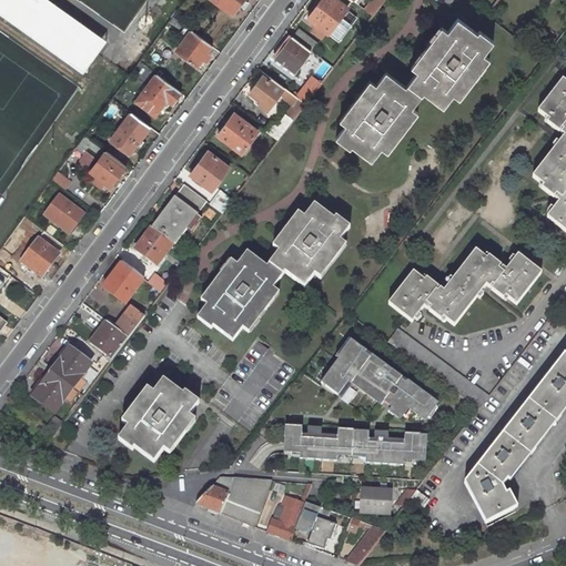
[(0,0),(0,11),(79,68),(102,36),(51,0),(0,0)]
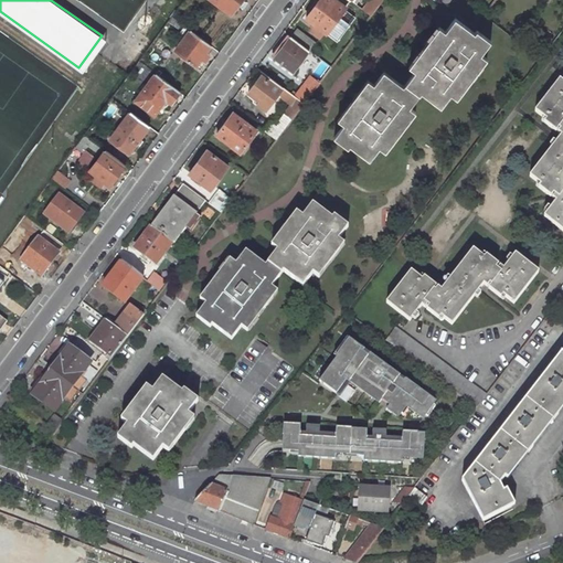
[(212,0),(229,12),(233,7),(238,0),(212,0)]
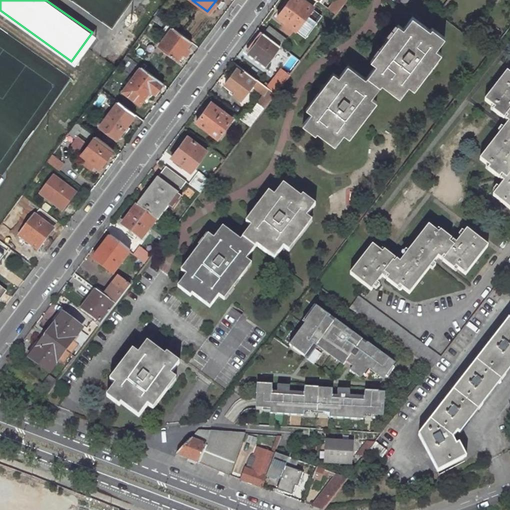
[(293,28),(309,6),(311,4),(305,0),(286,0),(279,9),(275,14),(293,28)]
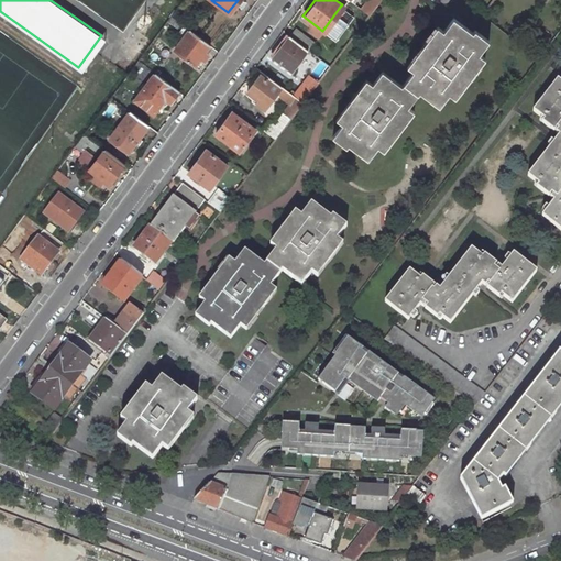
[(365,0),(360,8),(367,13),(377,0),(365,0)]
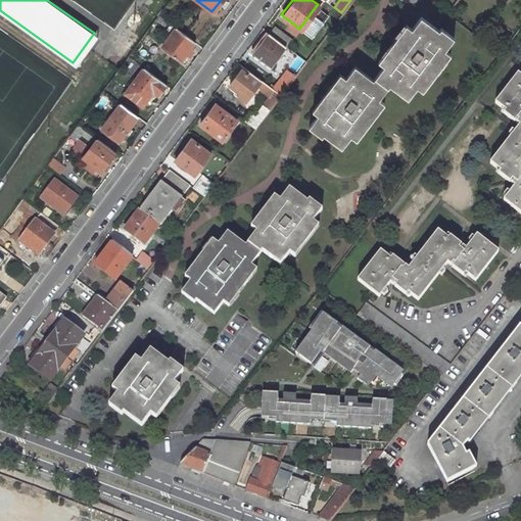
[(316,6),(299,29),(310,36),(326,13),(316,6)]
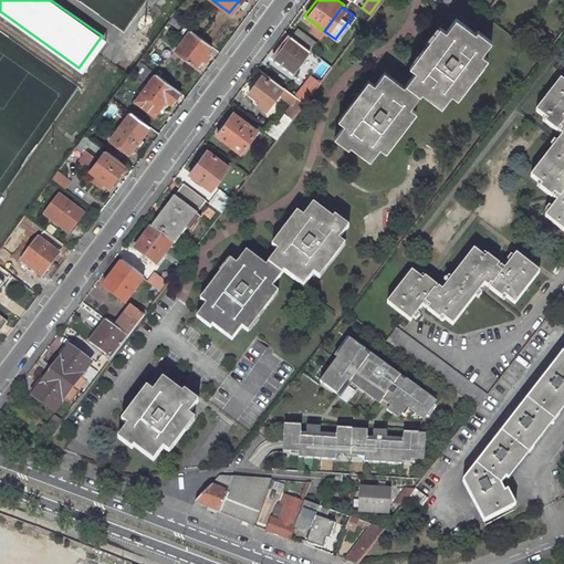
[(155,14),(144,34),(149,38),(162,19),(155,14)]
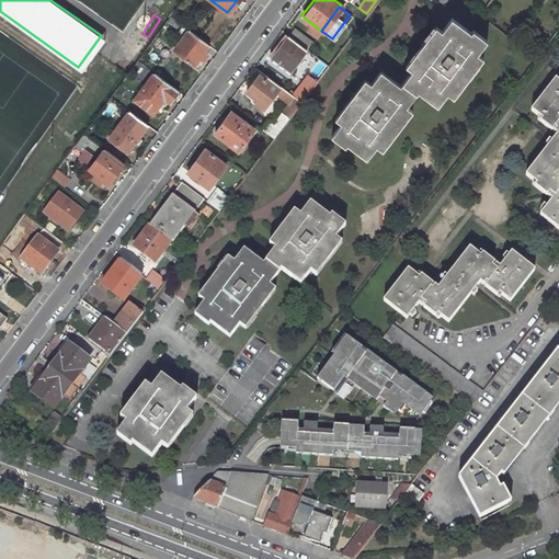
[(469,30),(449,15),(440,27),(434,23),(403,64),(410,68),(400,81),(414,91),(417,89),(435,103),(445,91),(452,95),(481,56),(475,52),(485,38),(471,27),(469,30)]
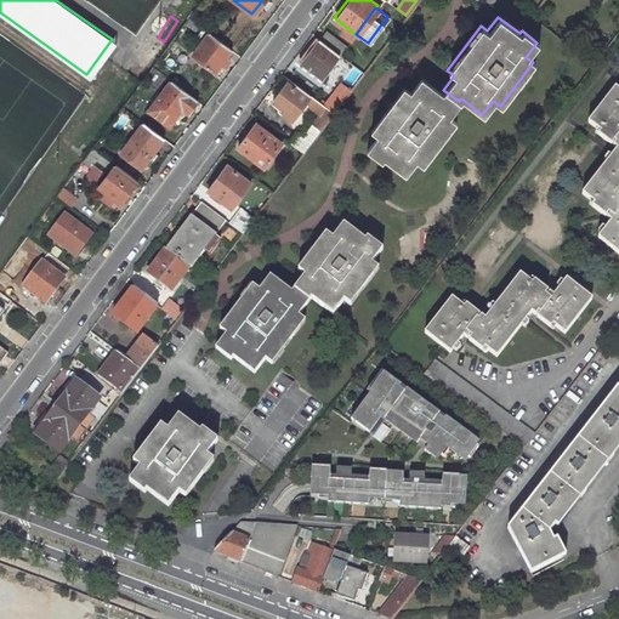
[(230,49),(200,27),(194,34),(200,39),(189,54),(213,71),(216,66),(230,49)]
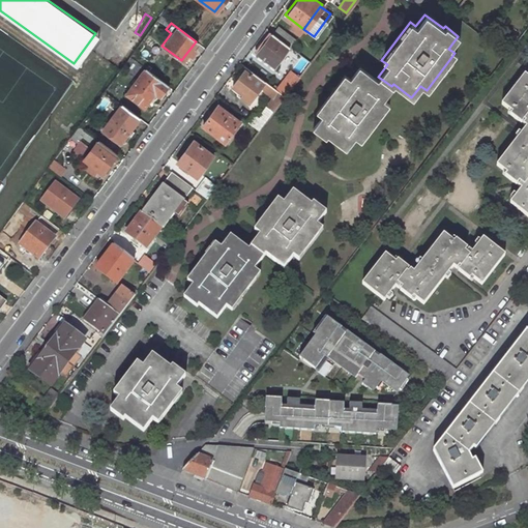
[(270,32),(288,46),(294,36),(276,24),(270,32)]
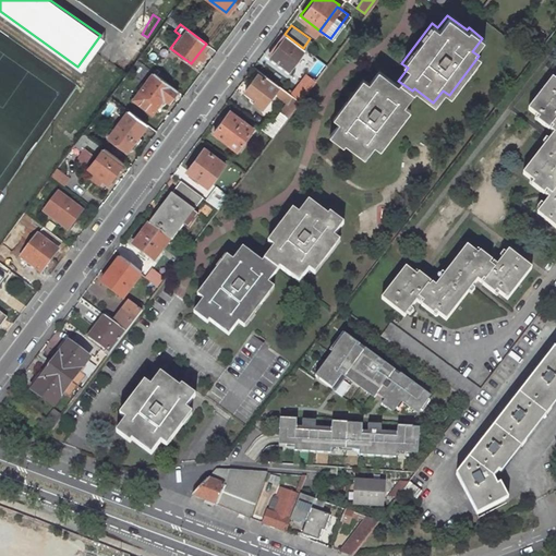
[(303,48),(285,34),(272,50),(269,55),(288,69),(303,48)]
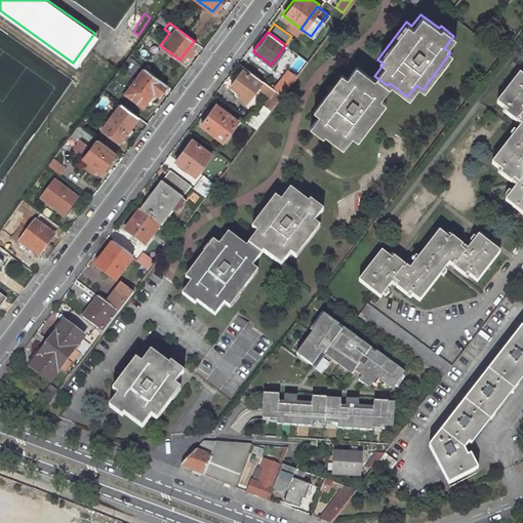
[(372,78),(355,65),(346,76),(339,72),(312,109),(318,113),(309,125),(321,135),(323,132),(342,147),(351,134),(356,138),(384,102),(378,97),(388,85),(374,76),(372,78)]
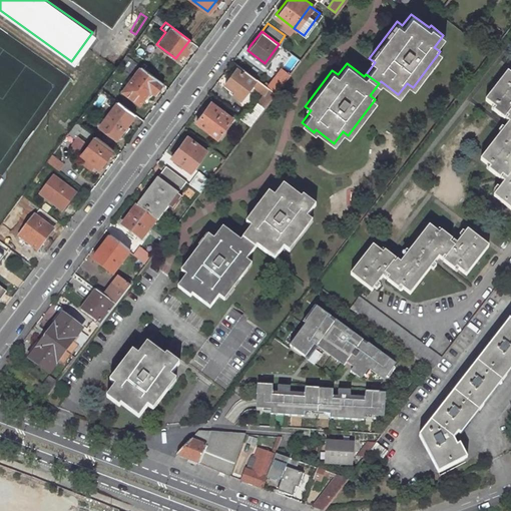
[(254,77),(236,64),(224,80),(221,84),(239,97),(249,84),(254,77)]
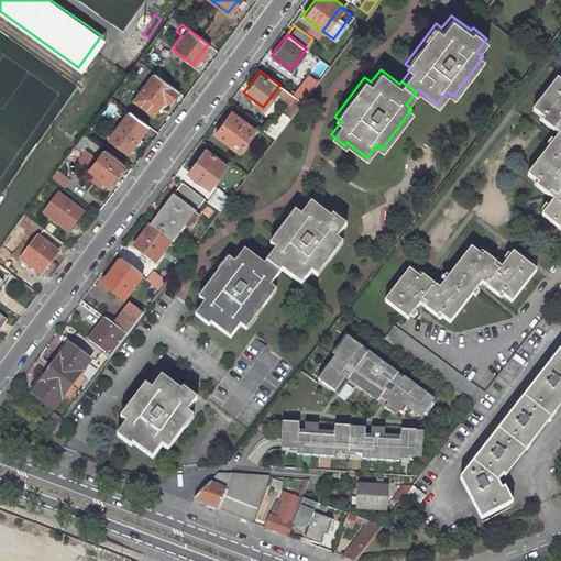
[(177,89),(153,72),(133,99),(151,112),(160,100),(163,97),(168,101),(177,89)]
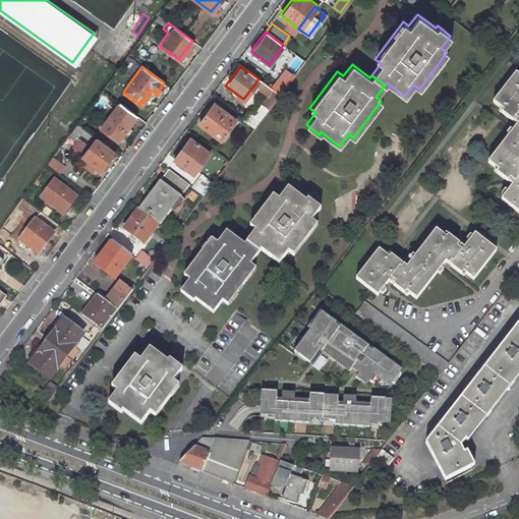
[(293,74),(284,68),(270,87),(278,94),(293,74)]
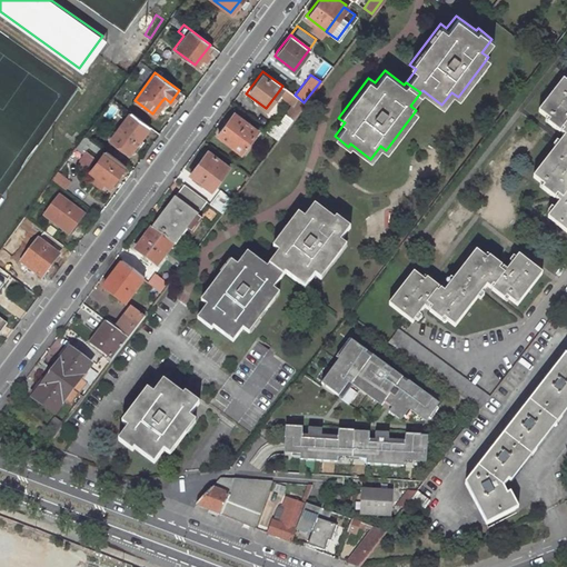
[(566,82),(561,78),(536,109),(547,118),(545,121),(557,130),(560,127),(566,118),(566,82)]
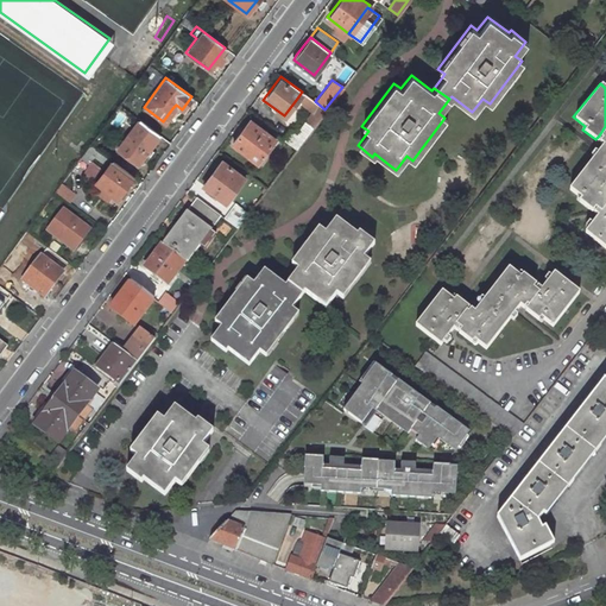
[(315,101),(302,92),(296,100),(311,111),(304,120),(313,126),(324,109),(315,101)]
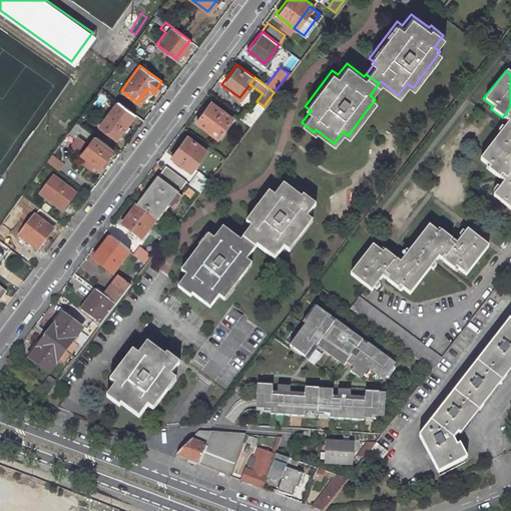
[(123,126),(133,112),(116,99),(97,124),(115,137),(123,126)]
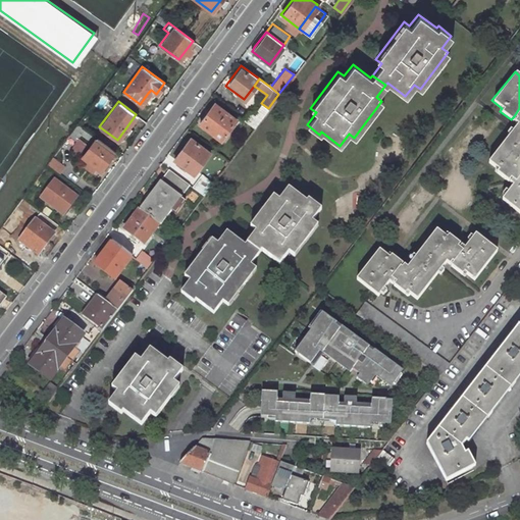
[(235,118),(213,102),(202,116),(198,122),(219,139),(235,118)]
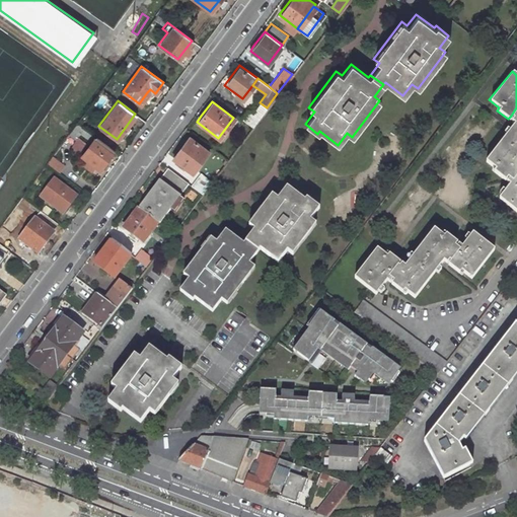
[(260,102),(259,102),(251,113),(247,109),(240,118),(251,127),(267,107),(260,102)]
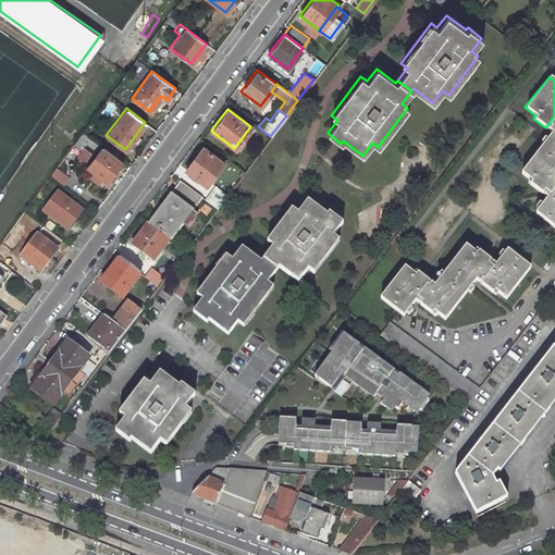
[(554,115),(549,124),(550,125),(547,128),(551,132),(519,172),(530,180),(529,183),(541,192),(543,189),(544,190),(549,193),(554,184),(554,115)]
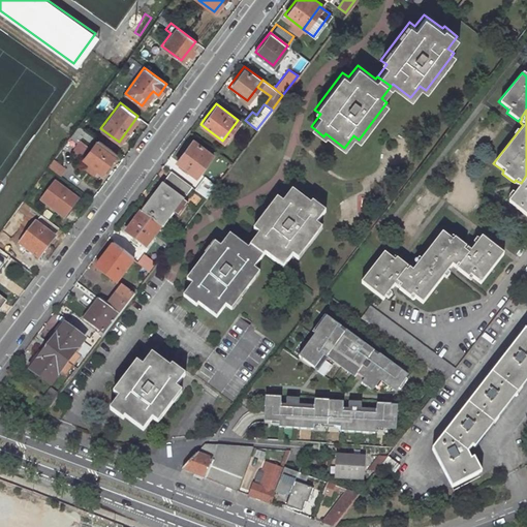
[(92,135),(78,124),(73,129),(89,141),(92,135)]
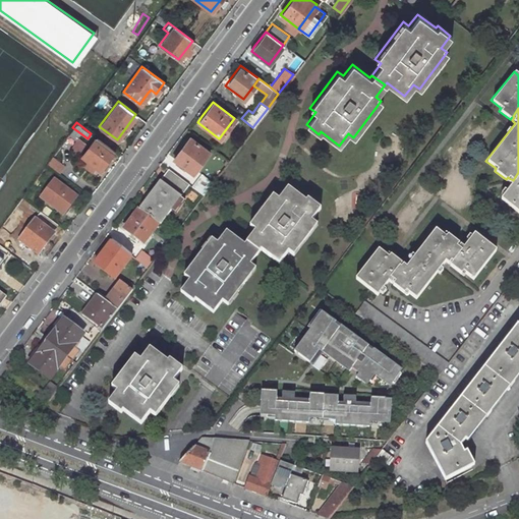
[(102,165),(113,151),(95,136),(81,155),(87,159),(83,164),(91,169),(94,164),(100,168),(102,165)]
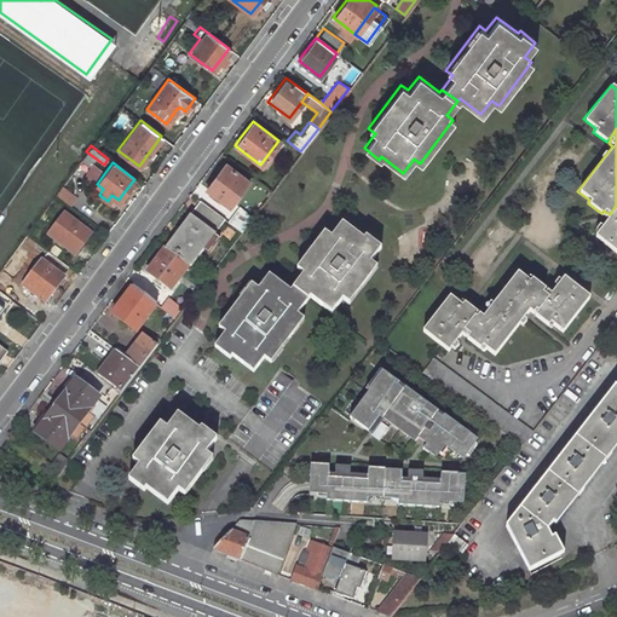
[(248,179),(224,162),(211,179),(205,188),(229,206),(248,179)]
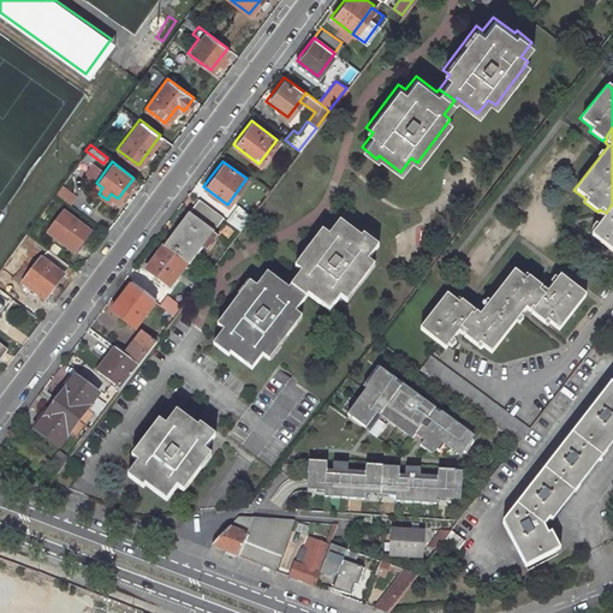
[(73,195),(60,184),(54,192),(67,203),(73,195)]
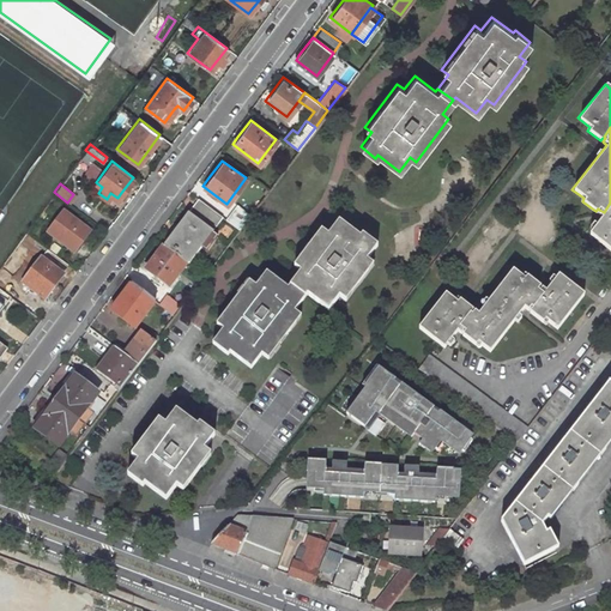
[(187,261),(199,246),(204,248),(215,234),(210,230),(211,229),(221,216),(197,198),(186,211),(177,223),(162,243),(185,260),(187,261)]
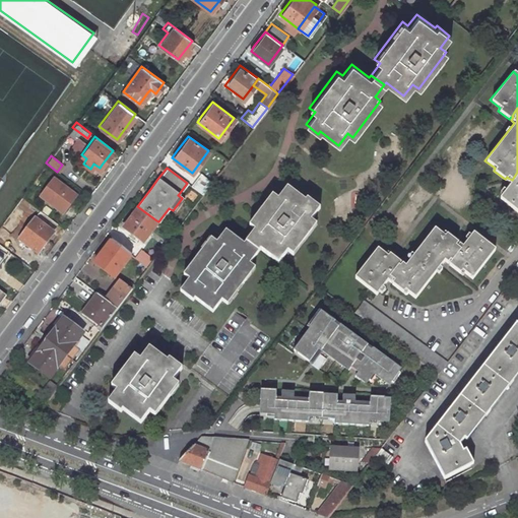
[(517,172),(512,180),(508,178),(506,180),(509,183),(499,197),(517,211),(517,172)]
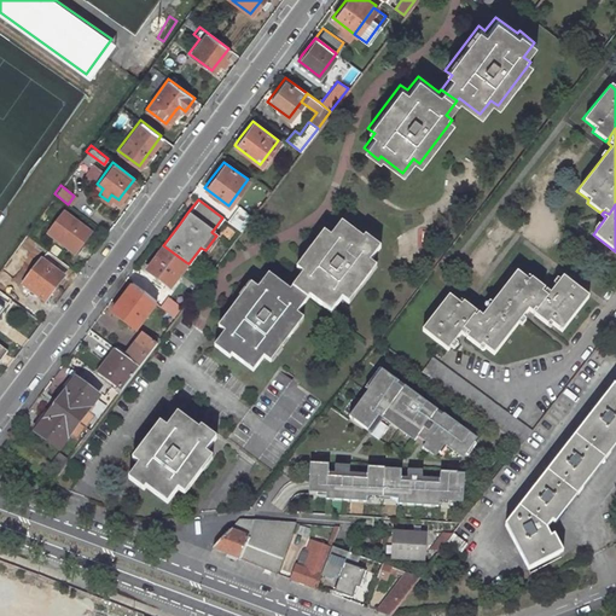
[(251,215),(238,205),(226,221),(239,230),(251,215)]
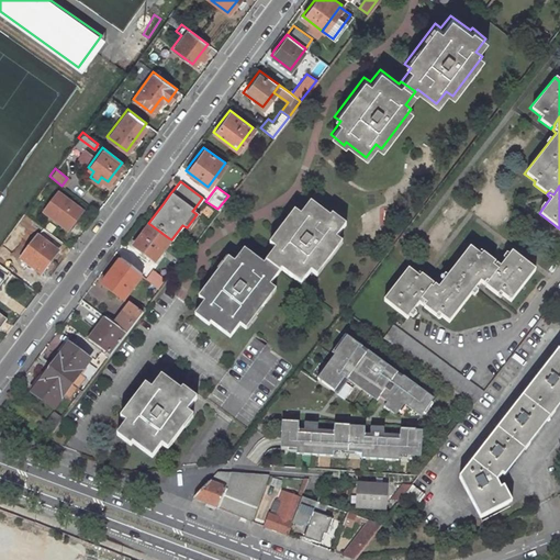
[(80,209),(56,192),(42,211),(66,228),(74,217),(80,209)]
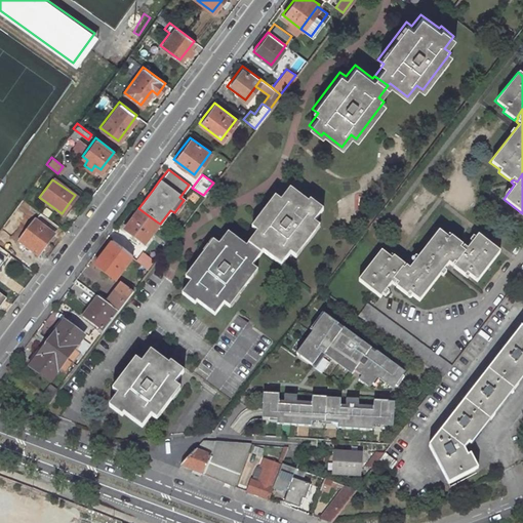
[(307,201),(288,187),(279,199),(274,195),(250,226),(255,230),(246,242),(259,252),(262,250),(279,264),(288,251),(294,255),(318,225),(312,220),(321,208),(309,199),(307,201)]
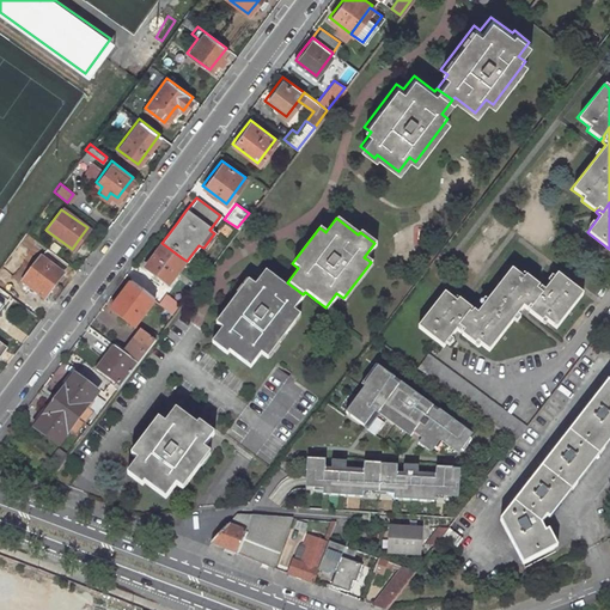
[(184,260),(162,243),(146,263),(144,267),(166,284),(184,260)]
